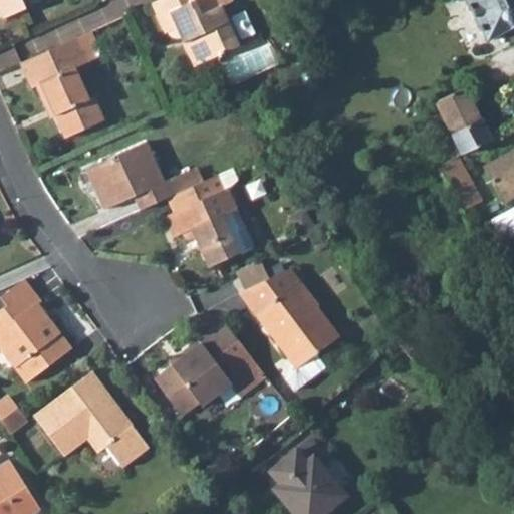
[(0,0),(0,7),(4,17),(26,7),(22,0),(0,0)]
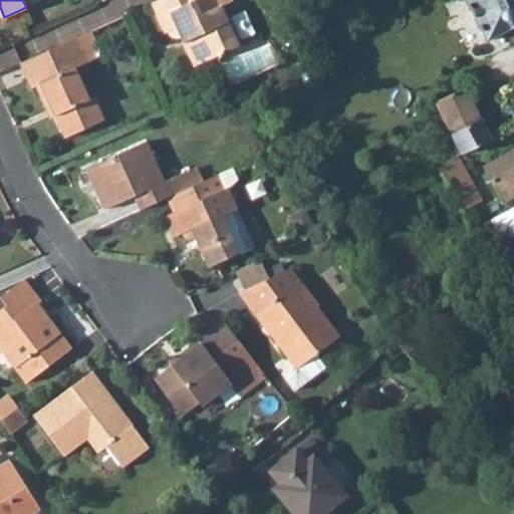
[(182,36),(195,65),(240,45),(222,5),(233,0),(156,0),(152,2),(166,32),(168,31),(173,36),(176,37),(182,36)]
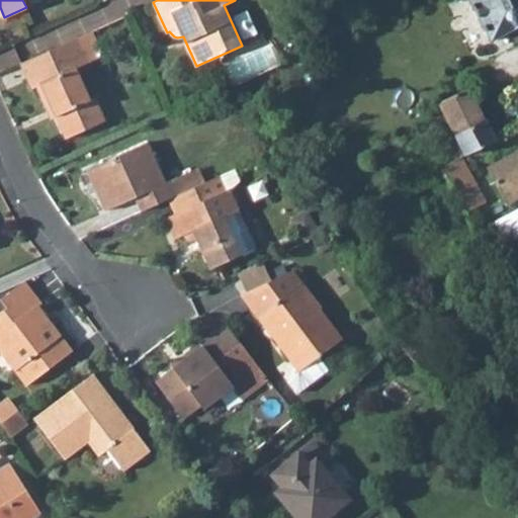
[(517,0),(469,0),(491,39),(517,25),(517,0)]
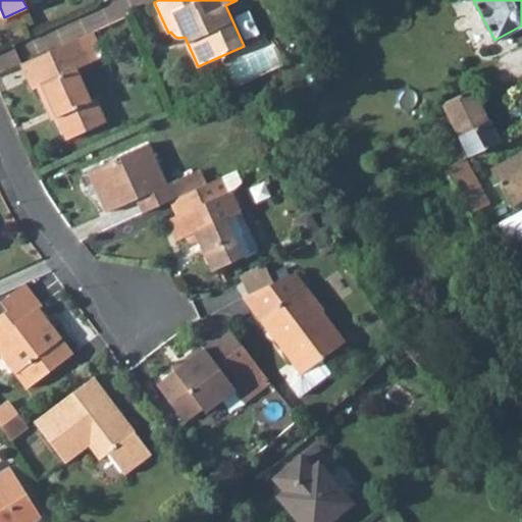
[(89,62),(103,56),(92,31),(77,37),(89,62)]
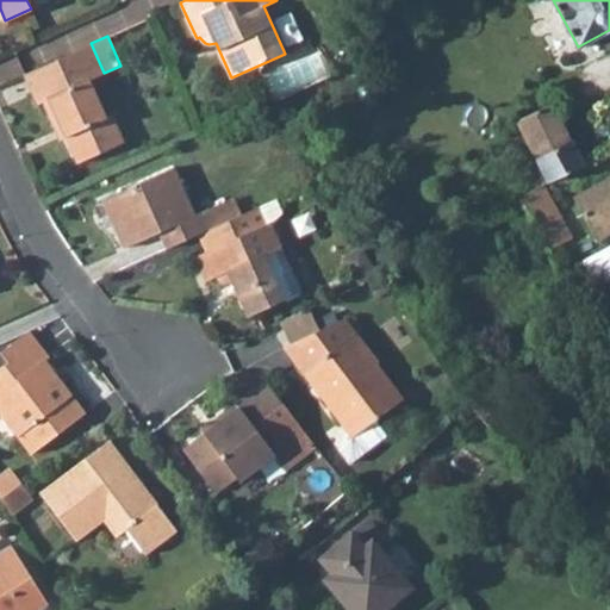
[(58,123),(78,163),(124,142),(111,113),(106,116),(89,80),(104,73),(91,43),(24,74),(37,104),(43,101),(54,125),(58,123)]
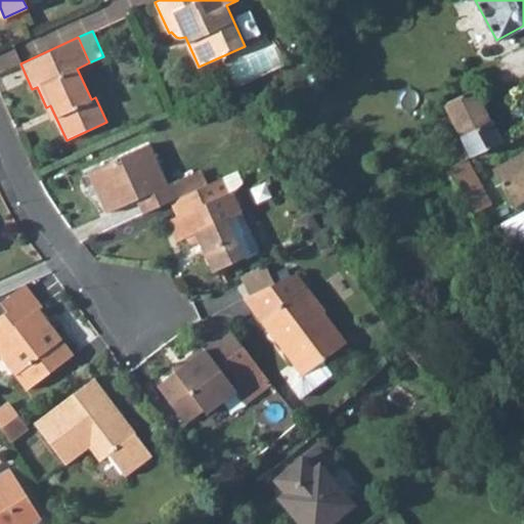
[(445,102),(472,156),(500,141),(474,88),(445,102)]
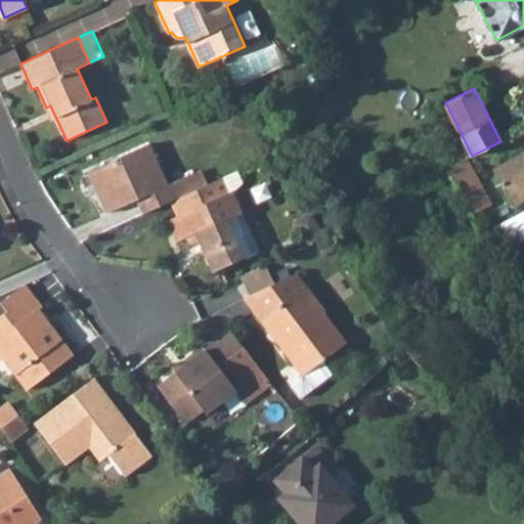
[(143,195),(149,210),(170,201),(200,187),(193,172),(166,184),(148,143),(88,171),(106,213),(136,200),(143,195)]
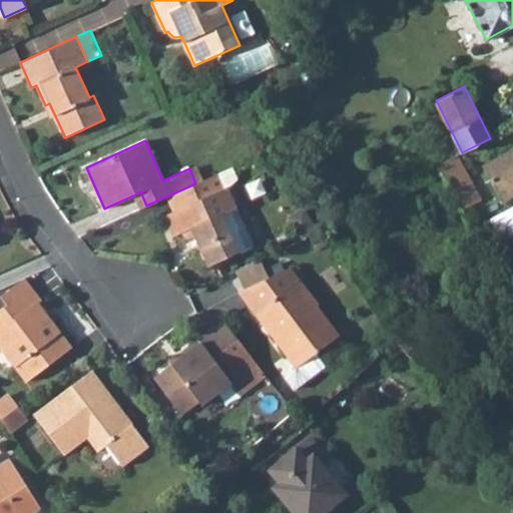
[(512,150),(484,165),(502,200),(512,193),(512,150)]
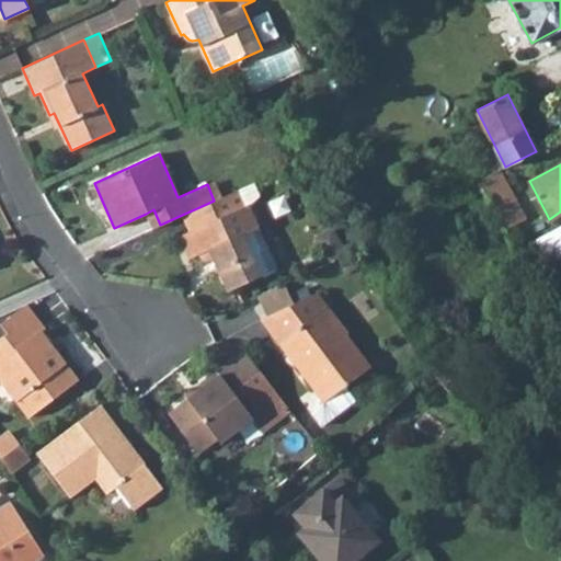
[(483,191),(492,207),(512,195),(499,170),(496,170),(479,182),(483,191)]
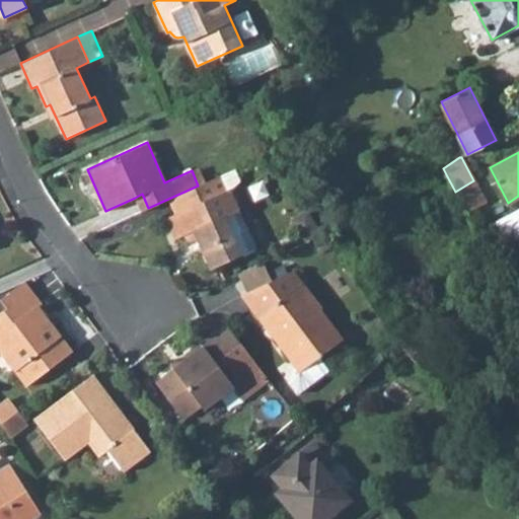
[(436,171),(440,179),(447,176),(443,168),(436,171)]
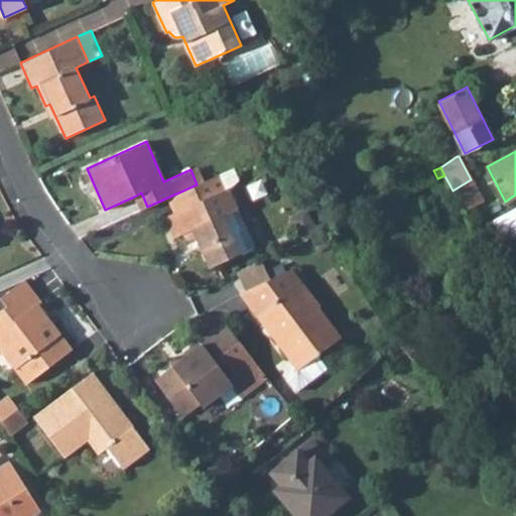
[(194,168),(190,169),(197,184),(201,182),(194,168)]
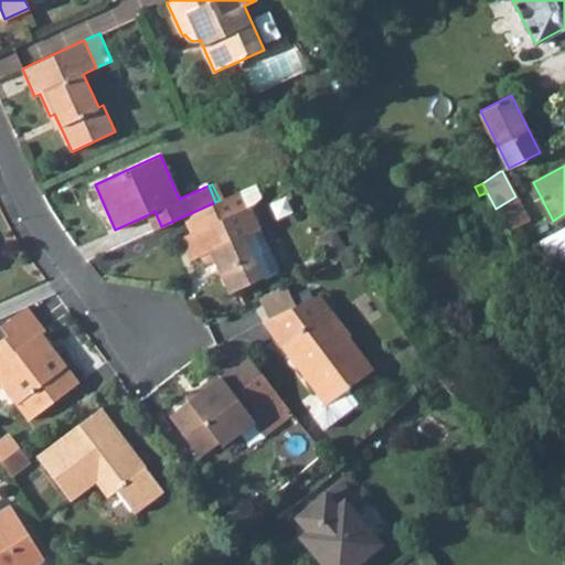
[(183,216),(191,233),(180,237),(190,260),(200,256),(206,262),(210,262),(214,260),(228,292),(263,277),(244,236),(260,230),(249,205),(246,208),(238,191),(220,200),(215,202),(183,216)]
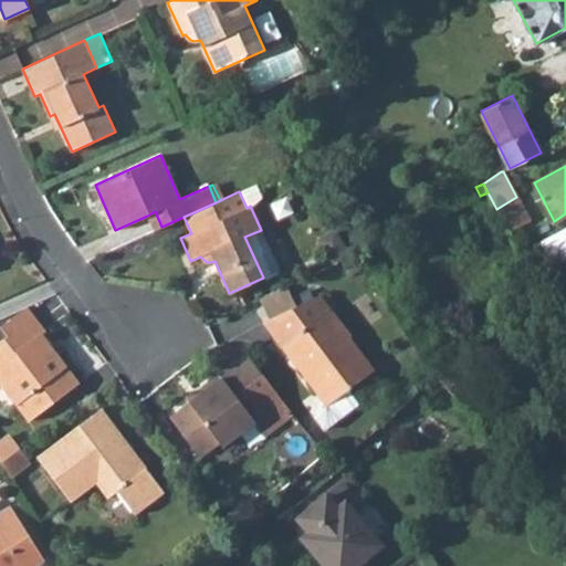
[(496,209),(510,233),(530,221),(516,197),(496,209)]
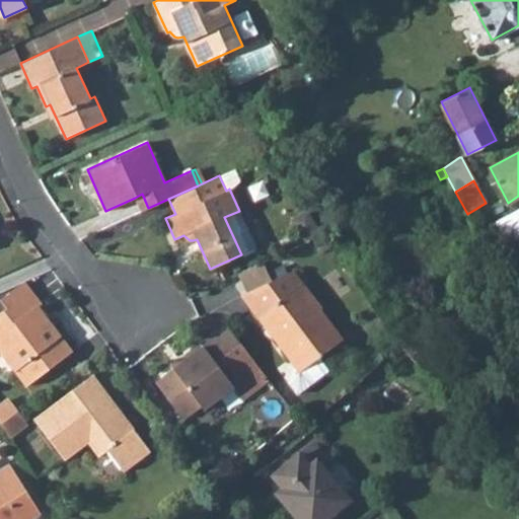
[(135,198),(141,211),(148,208),(142,194),(135,198)]
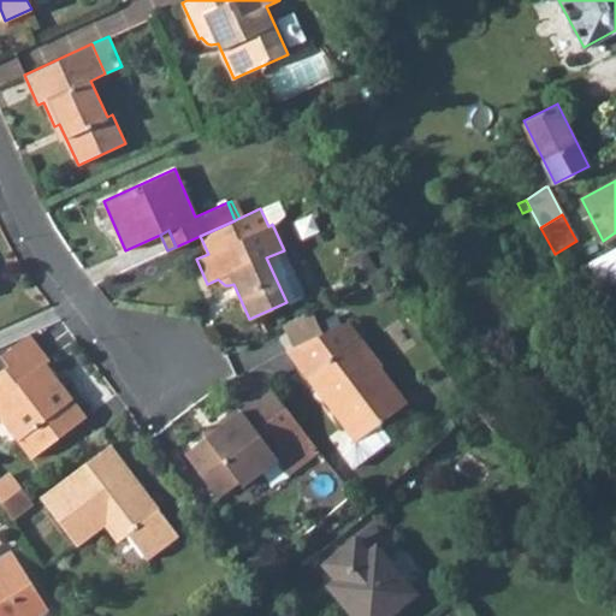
[(284,250),(266,258),(286,302),(303,295),(284,250)]
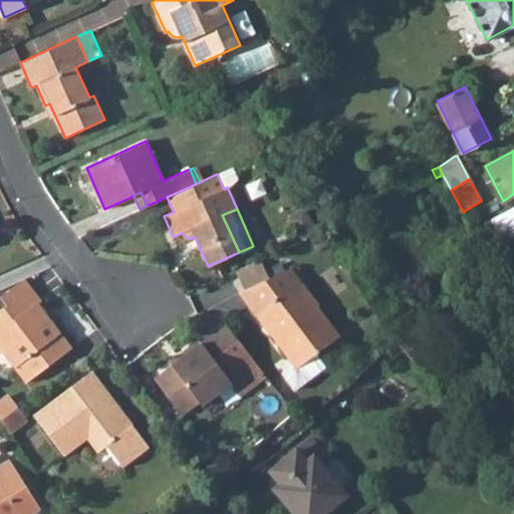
[(260,259),(235,270),(244,289),(268,277),(260,259)]
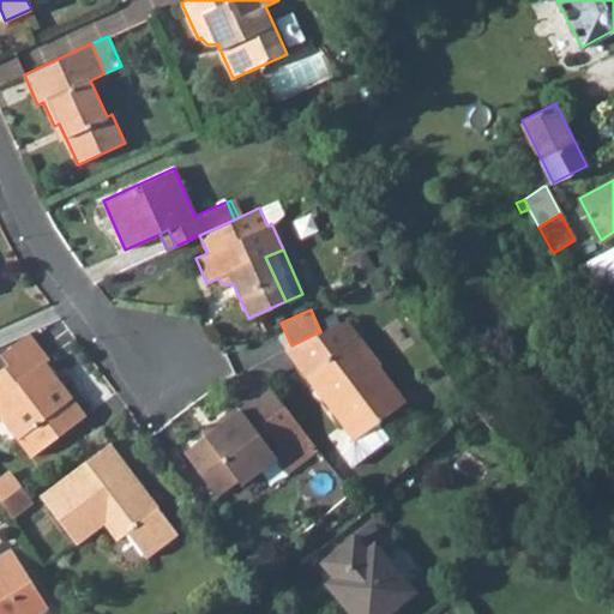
[(324,398),(355,439),(377,421),(404,401),(378,366),(380,365),(345,319),(320,331),(292,345),(287,348),(306,374),(311,371),(329,395),(324,398)]
